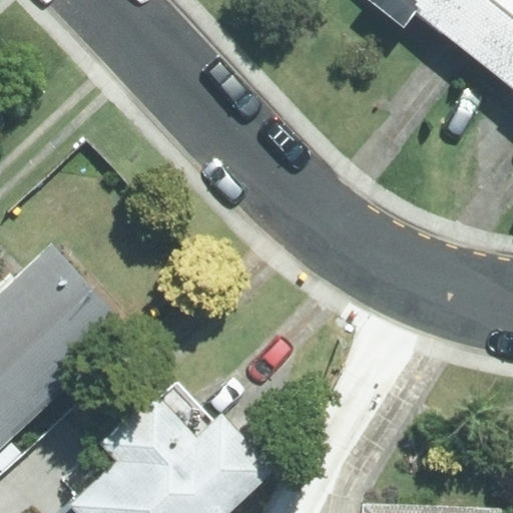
[(417,13),(478,61),(512,16),(512,0),(366,0),(404,29),(417,13)]
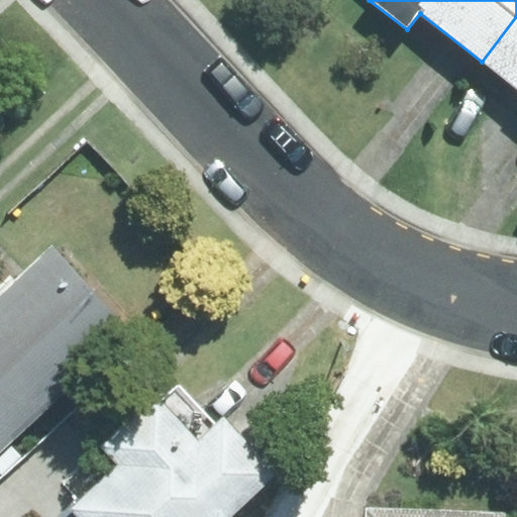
[(516,16),(482,62),(516,88),(516,16)]
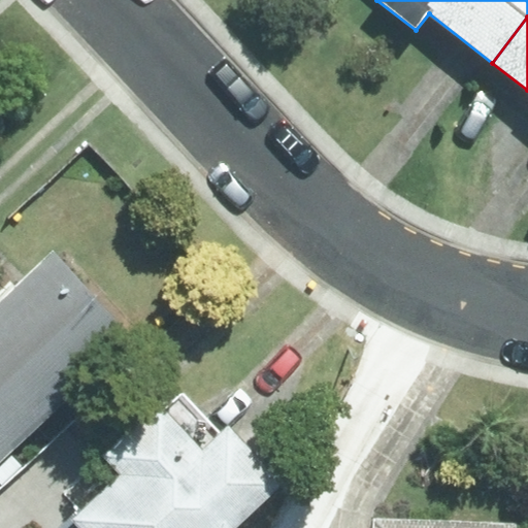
[(0,303),(0,416),(24,440),(133,336),(54,254),(0,303)]
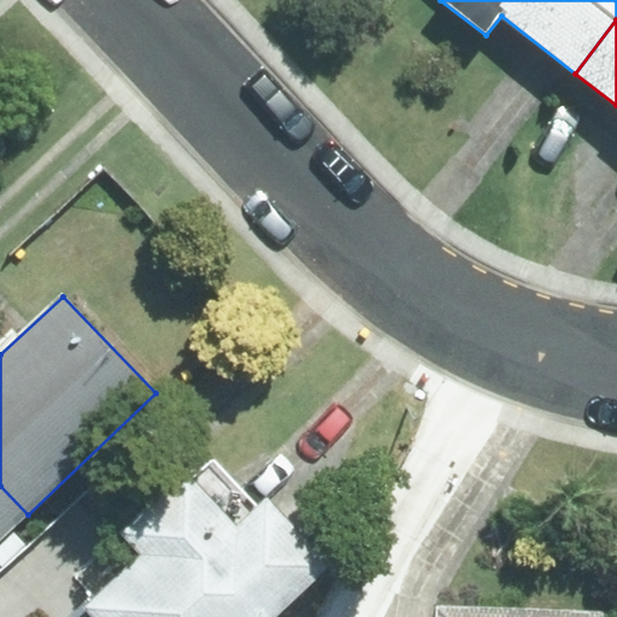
[(142,554),(86,604),(98,616),(266,616),(324,562),(266,501),(256,513),(207,463),(192,477),(188,472),(123,534),(142,554)]
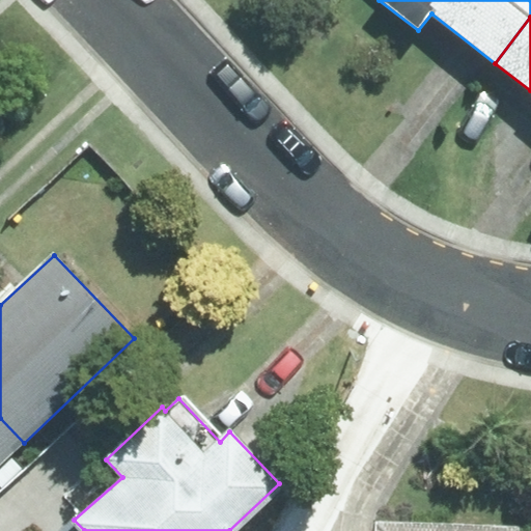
[(0,465),(24,443),(0,418),(0,465)]
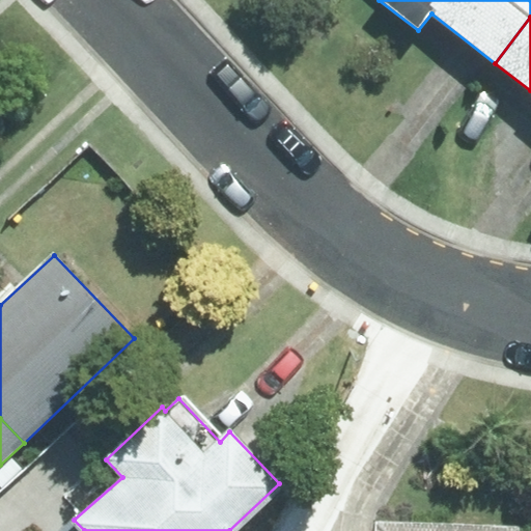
[(84,530),(74,520),(61,530),(84,530)]
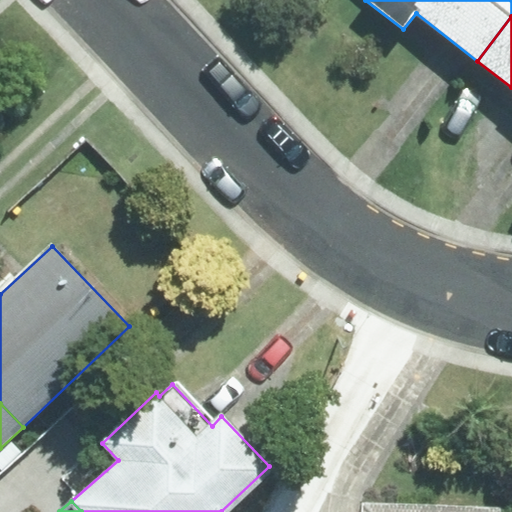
All buildings are outlined.
